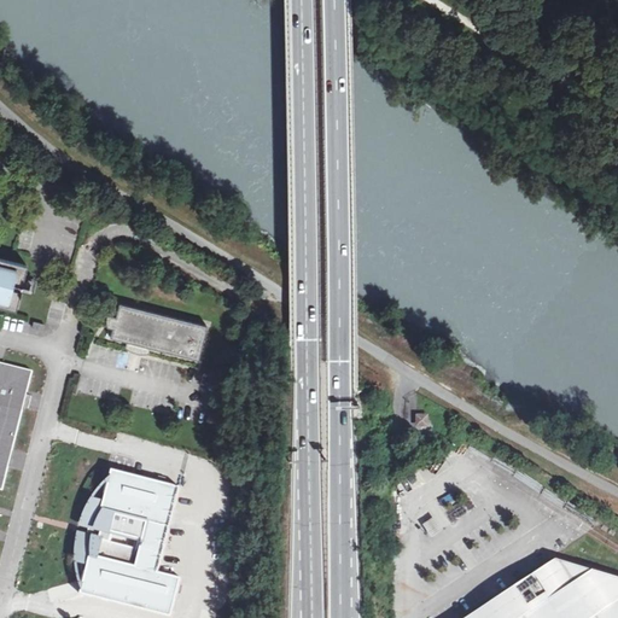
[(0,302),(17,307),(22,287),(27,266),(0,258),(0,302)]
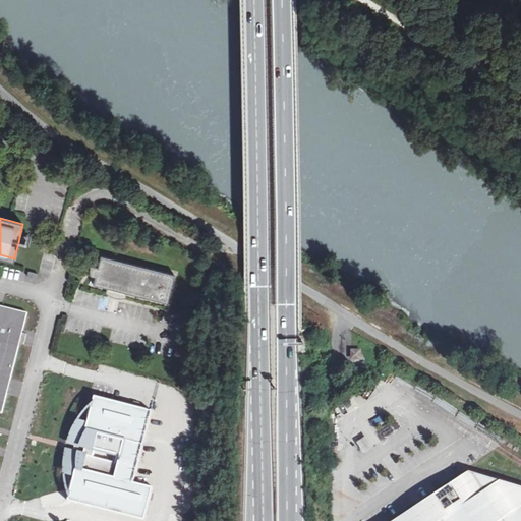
[(168,304),(175,275),(101,256),(93,285),(168,304)]
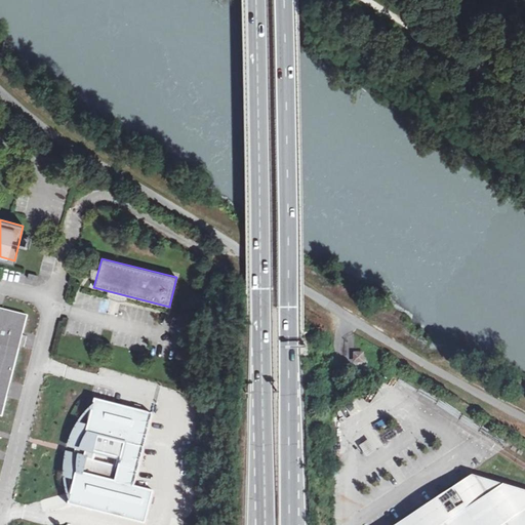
[(119,314),(118,301),(110,301),(111,314),(119,314)]
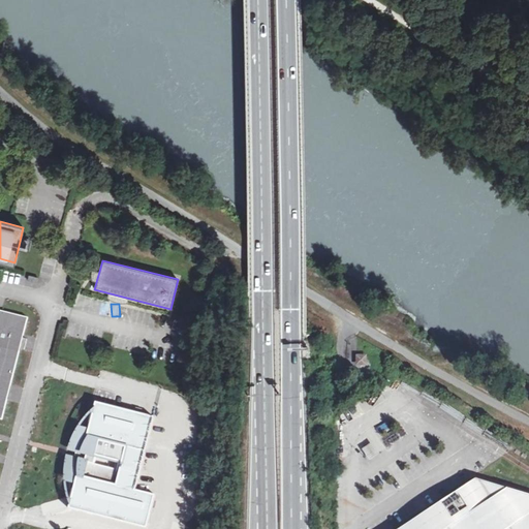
[(0,418),(2,419),(19,351),(13,350),(18,335),(23,336),(27,318),(0,311),(0,418)]
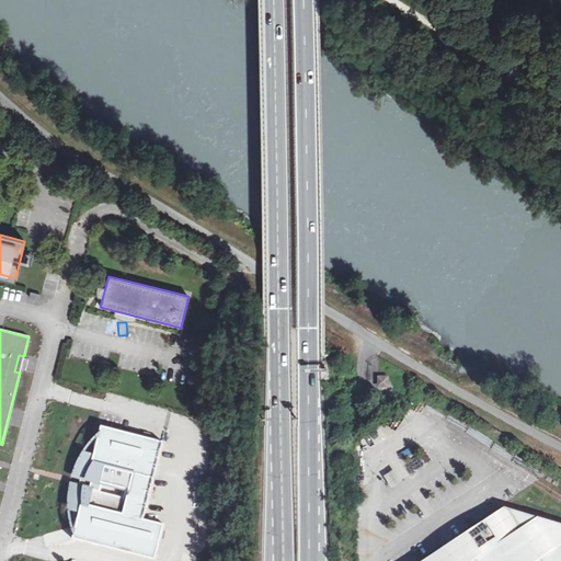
[(23,358),(20,369),(26,370),(29,361),(23,358)]
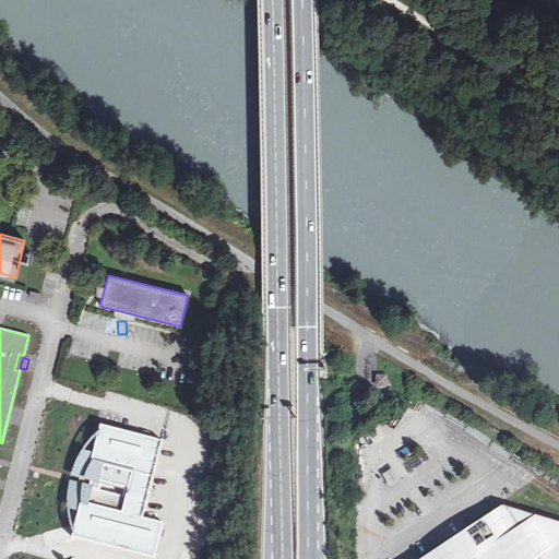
[(387,388),(387,373),(375,375),(376,389),(387,388)]
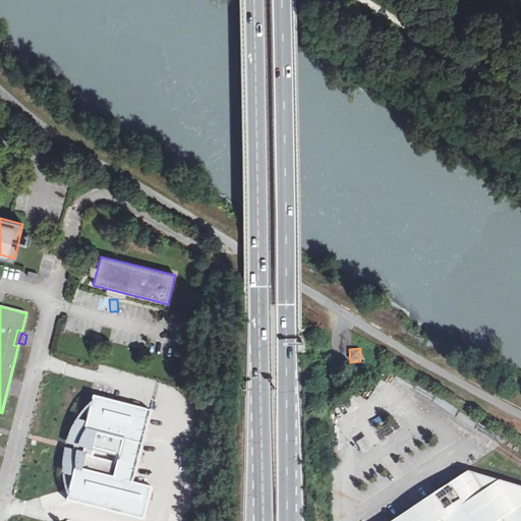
[(76,475),(70,500),(143,520),(154,487),(131,483),(151,411),(98,396),(90,423),(84,422),(81,426),(78,431),(74,442),(79,444),(77,453),(71,452),(71,459),(71,473),(76,475)]
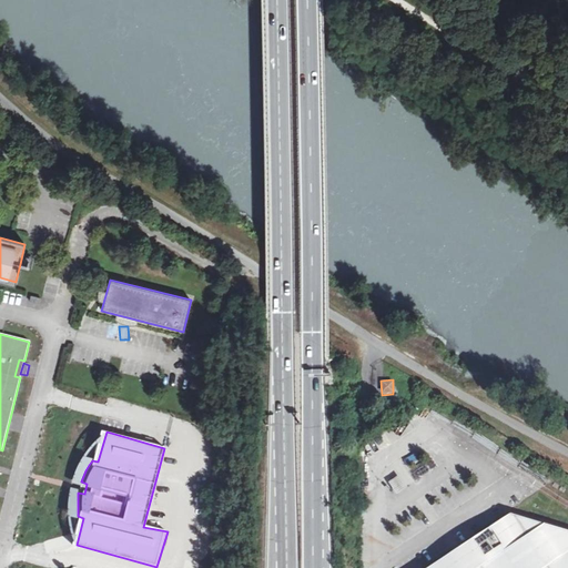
[(387,482),(395,495),(407,488),(398,475),(387,482)]
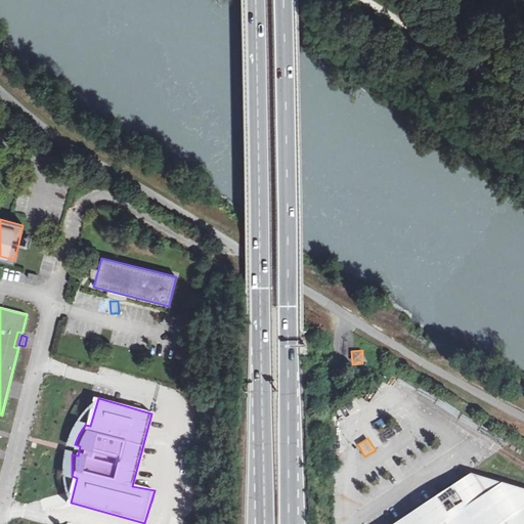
[(523,523),(523,488),(479,476),(475,479),(472,474),(395,523),(523,523)]
